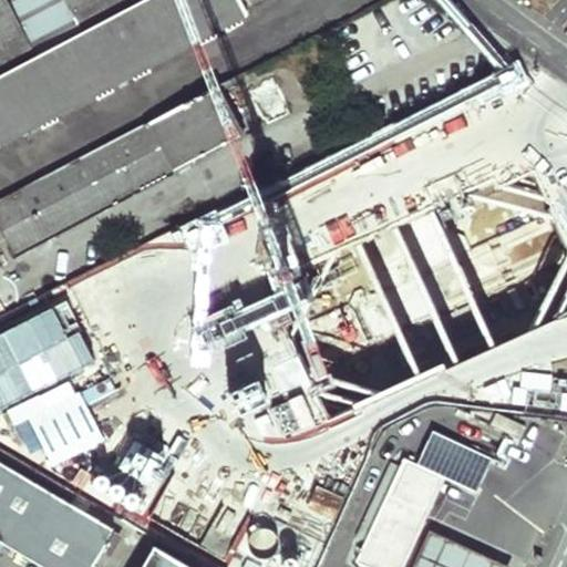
[(138,0),(28,58),(0,72),(0,142),(245,13),(237,0),(138,0)]
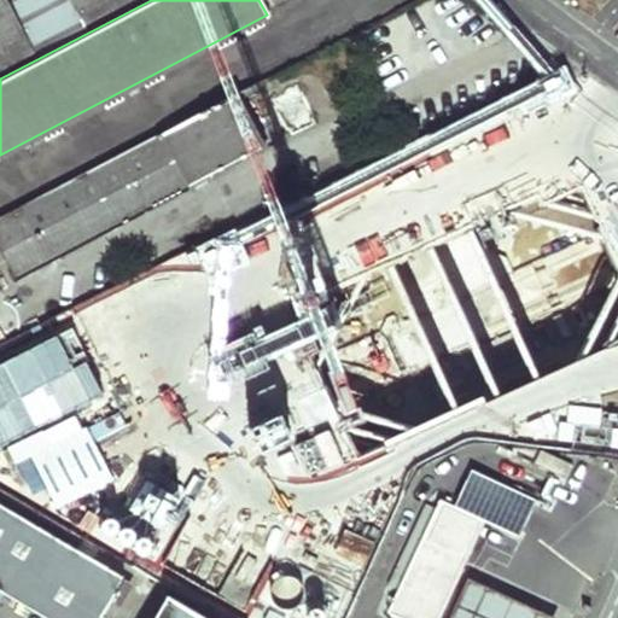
[(10,0),(34,42),(110,0),(10,0)]
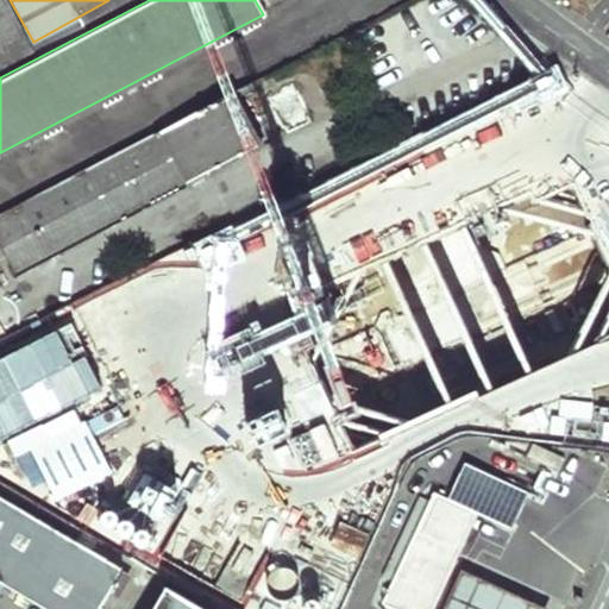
[(0,77),(30,62),(0,4),(0,77)]
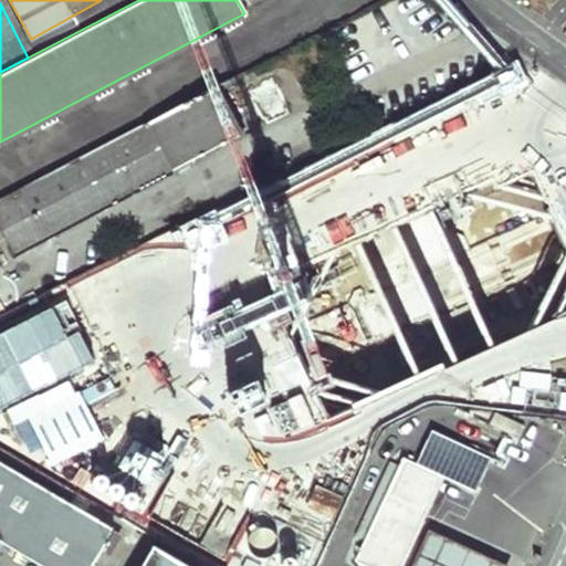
[(0,224),(3,232),(13,250),(242,130),(217,84),(0,196),(0,224)]
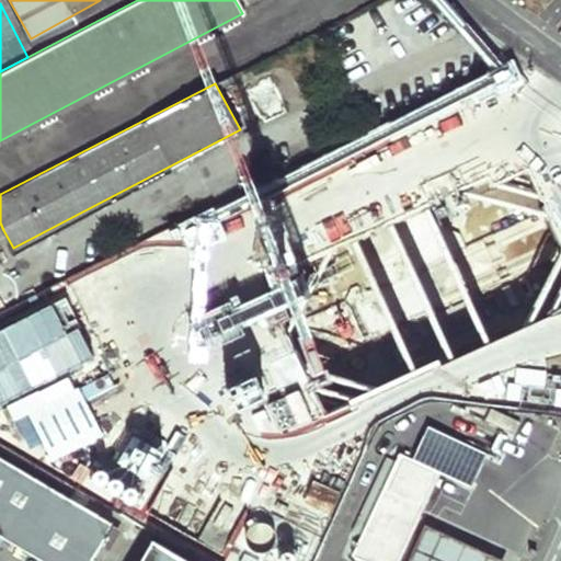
[(445,421),(451,408),(443,403),(436,416),(445,421)]
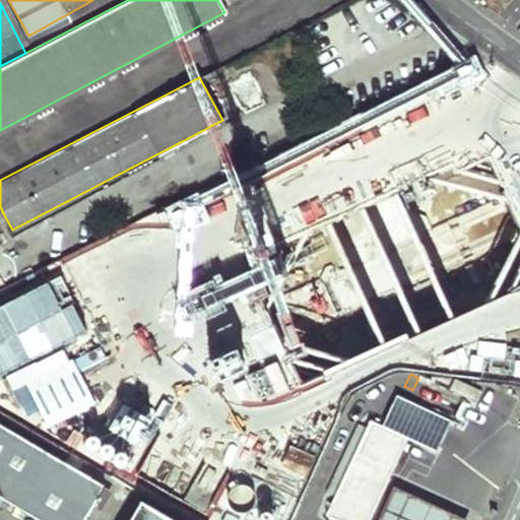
[(463,396),(419,376),(418,378),(412,390),(409,398),(452,418),(463,396)]
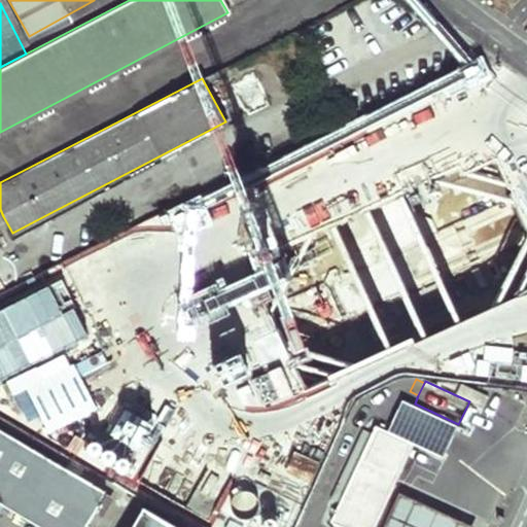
[(340,525),(344,526),(376,526),(414,444),(378,426),(375,433),(366,430),(335,499),(343,502),(334,522),(340,525)]
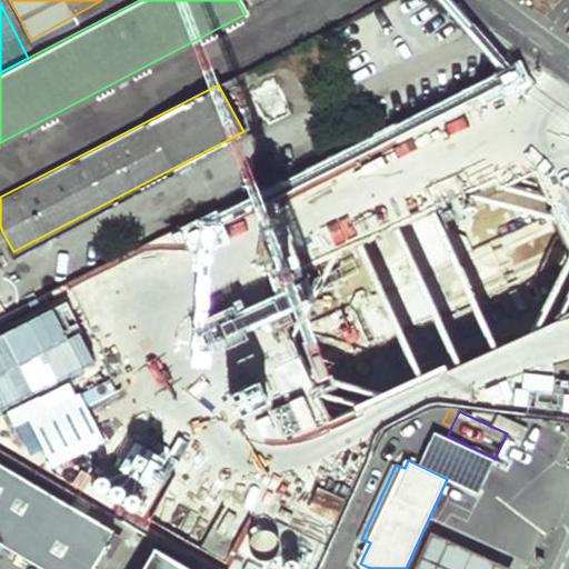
[(0,547),(37,568),(91,568),(113,532),(0,465),(0,547)]
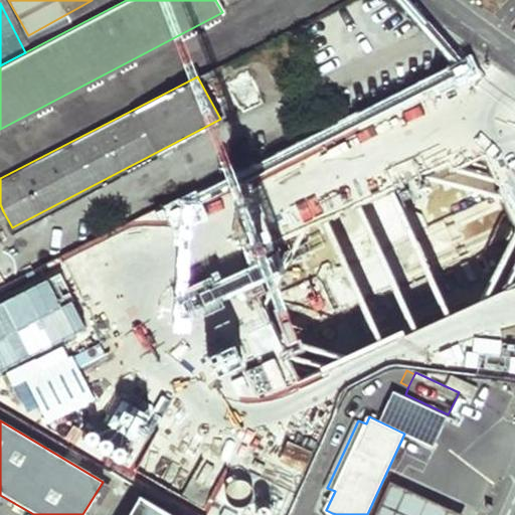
[(392,479),(374,514),(465,514),(466,514),(431,497),(392,479)]
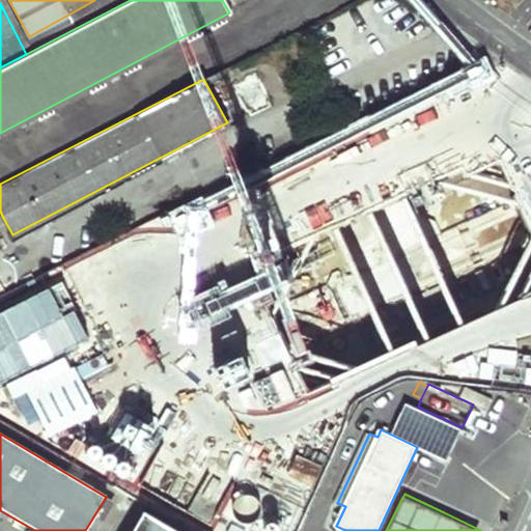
[(173,530),(143,512),(132,530),(173,530)]
